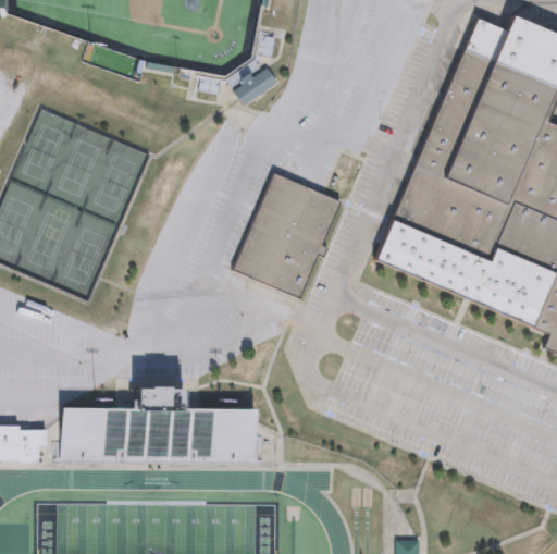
[(375,257),(479,15),(508,28),(515,12),(556,29),(556,94),(547,118),(556,121),(556,351),(542,344),(547,331),(375,257)]
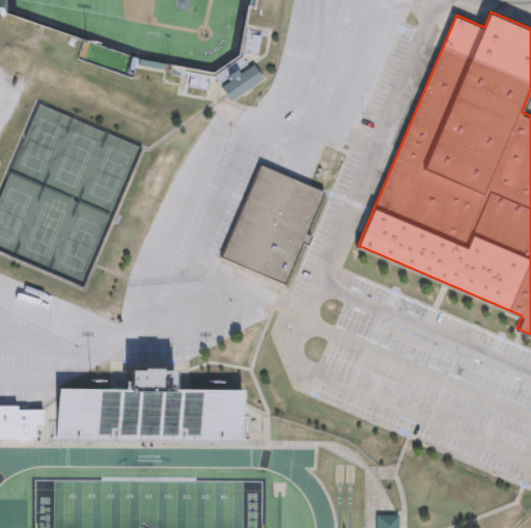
[(262,76),(250,61),(221,87),(232,101),(262,76)]
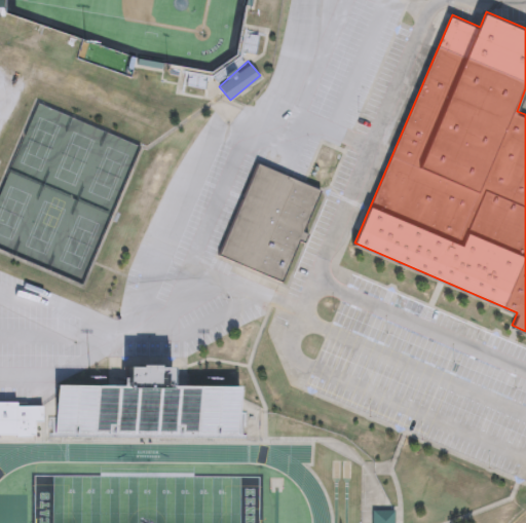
[(256,160),(318,187),(279,279),(216,252),(256,160)]
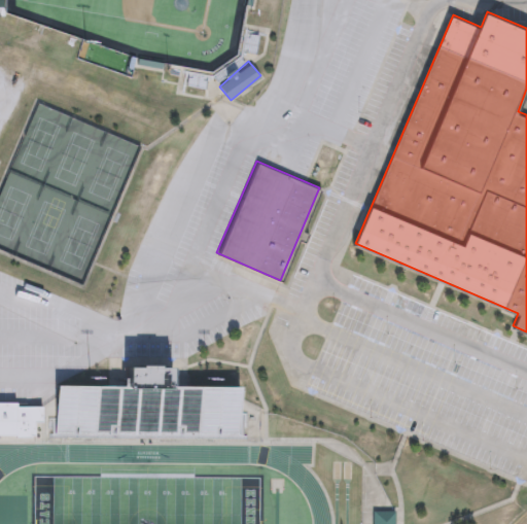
[(56,435),(239,435),(239,386),(168,386),(168,367),(119,367),(119,386),(56,386),(56,435)]
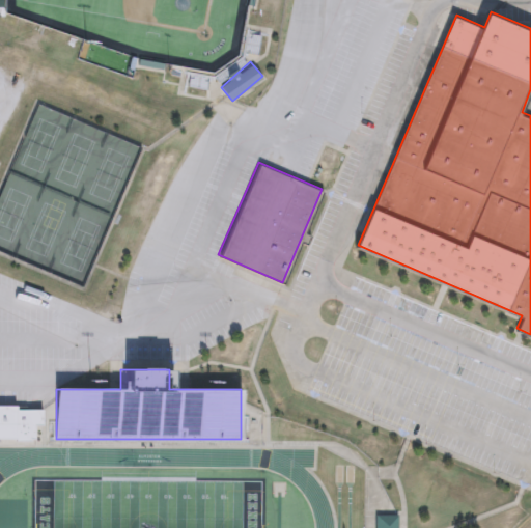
[(374,515),(374,527),(397,527),(397,515),(374,515)]
